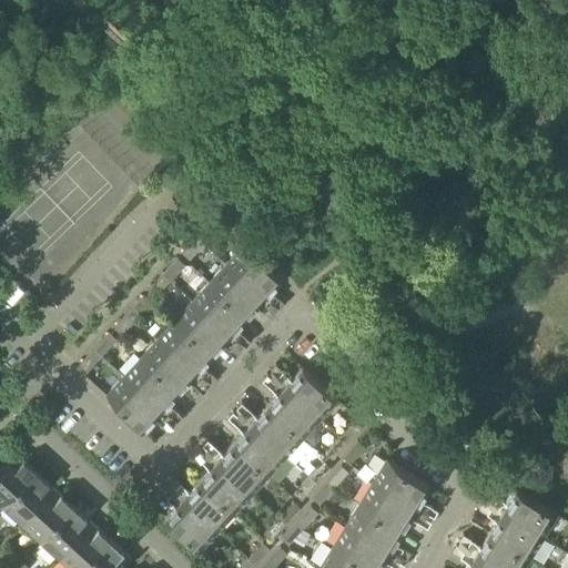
[(0,100),(0,121),(3,125),(16,113),(1,99),(0,100)]
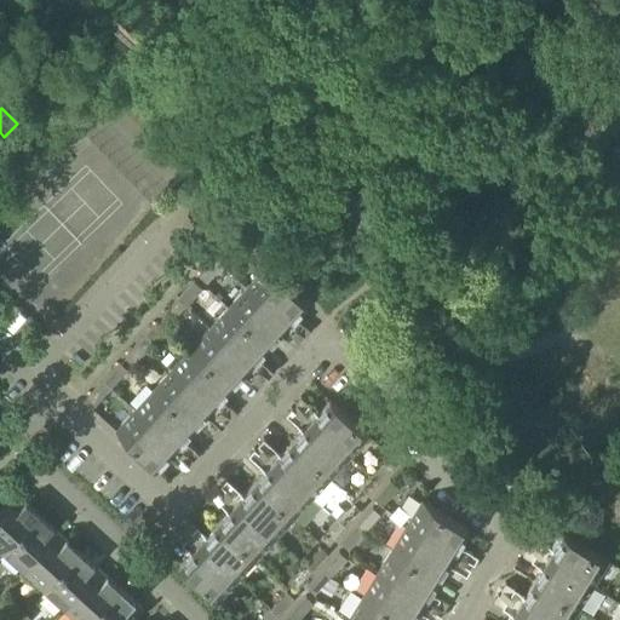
[(216,258),(223,265),(239,248),(231,241),(216,258)]
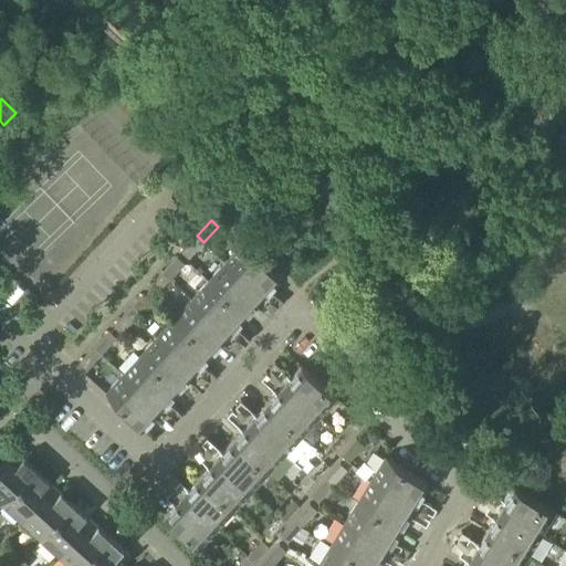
[(188,259),(203,242),(197,236),(181,252),(188,259)]
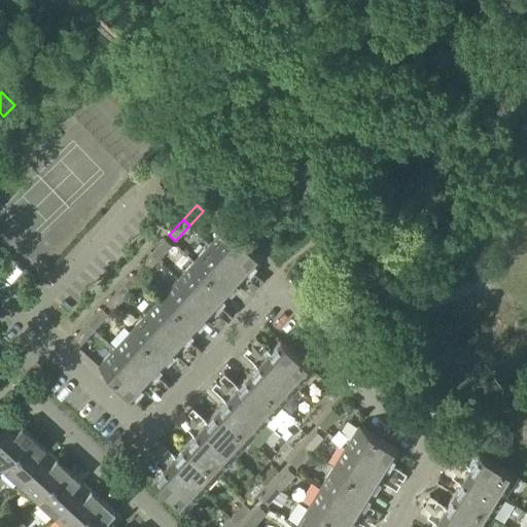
[(194,261),(227,292),(260,257),(226,226),(194,261)]
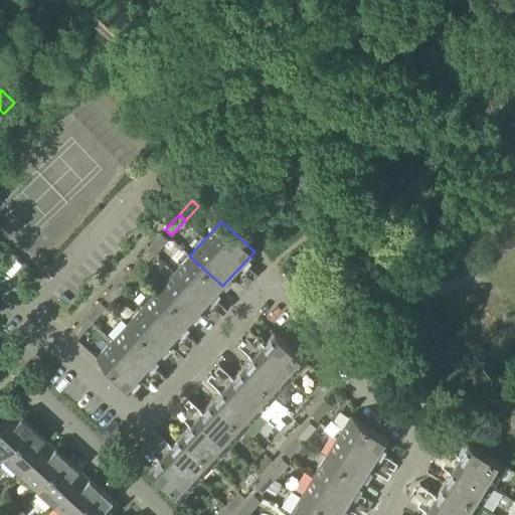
[(148,248),(154,254),(167,239),(161,234),(148,248)]
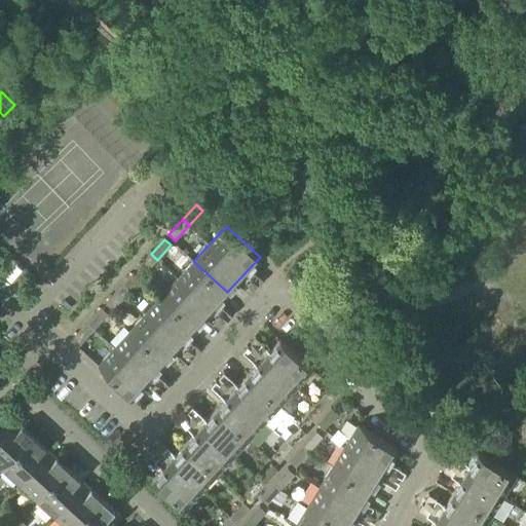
[(144,274),(157,260),(151,254),(138,268),(144,274)]
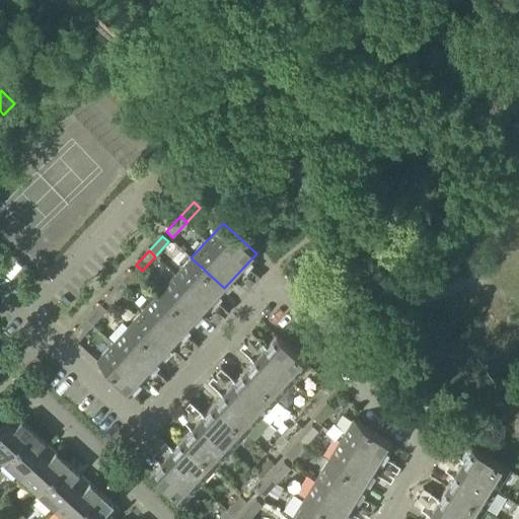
[(193,322),(224,288),(191,257),(159,292),(193,322)]
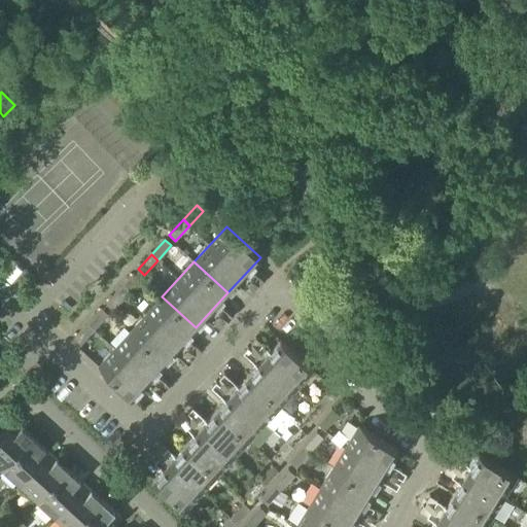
[(259,287),(265,282),(254,273),(249,278),(259,287)]
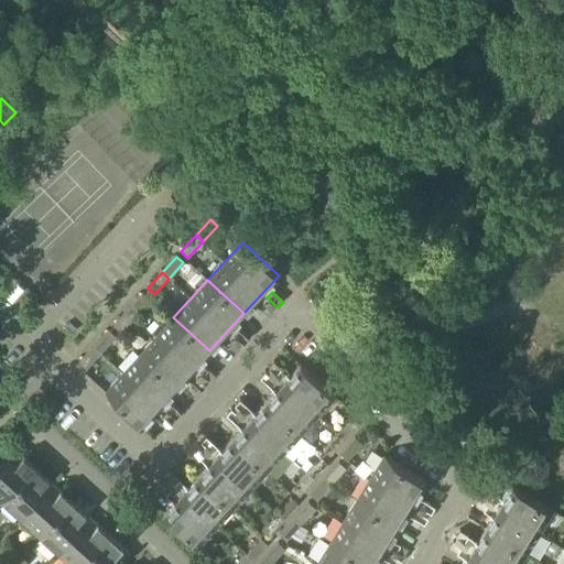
[(128,310),(136,315),(150,300),(142,293),(128,310)]
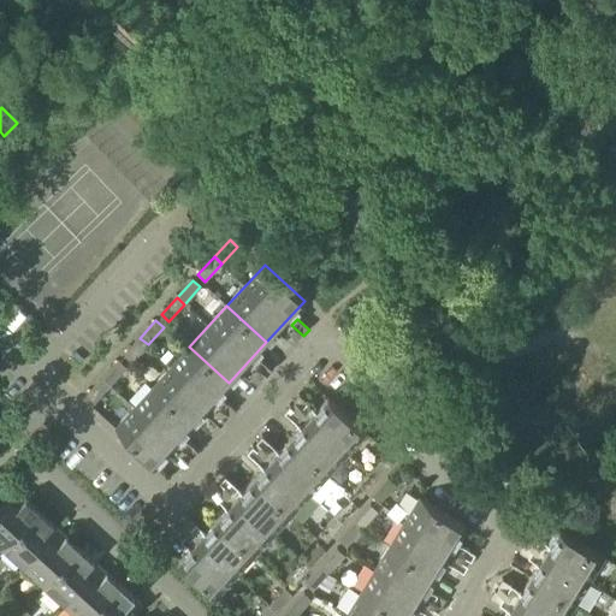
[(294,345),(296,343),(300,339),(288,329),(283,335),(294,345)]
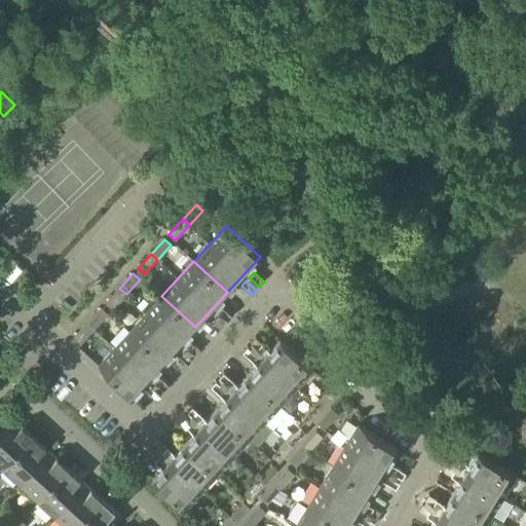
[(112,309),(126,294),(119,289),(106,303),(112,309)]
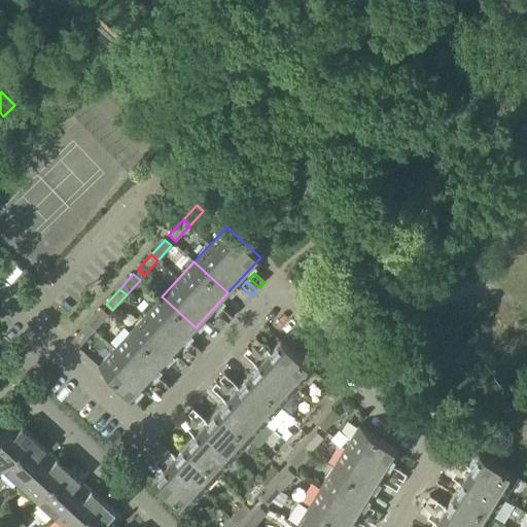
[(130,331),(164,362),(196,327),(162,296),(130,331)]
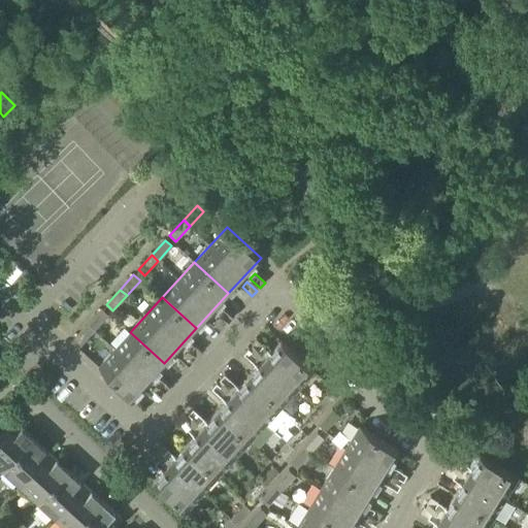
[(228,322),(233,317),(223,307),(219,312),(228,322)]
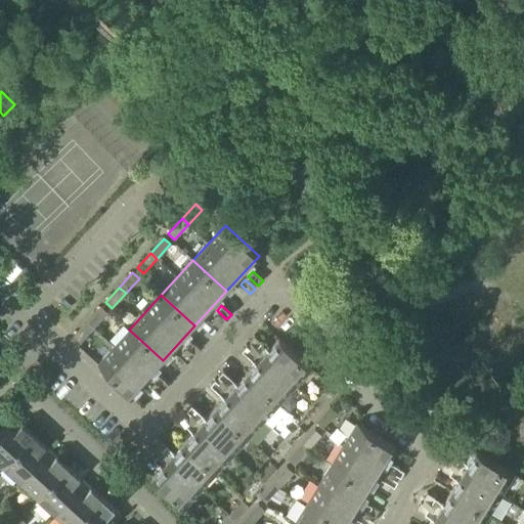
[(87,321),(94,328),(107,312),(101,307),(87,321)]
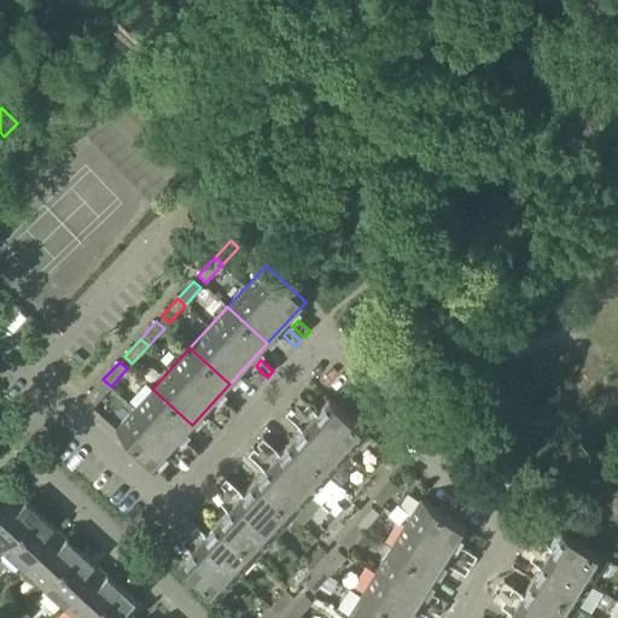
[(257,388),(263,382),(251,371),(246,377),(257,388)]
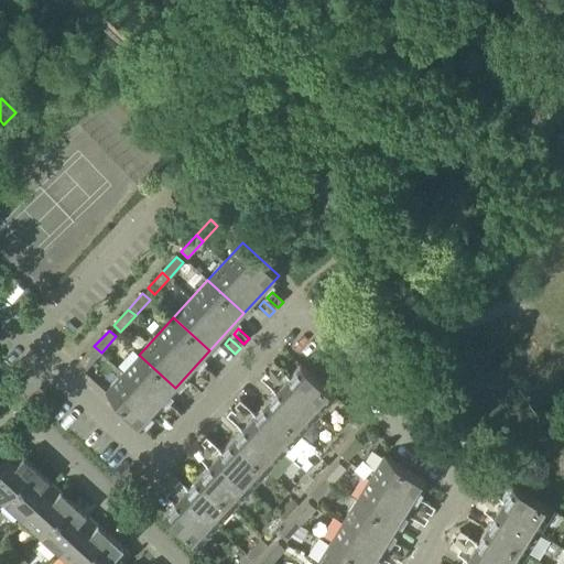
[(87,368),(101,353),(94,346),(79,361),(87,368)]
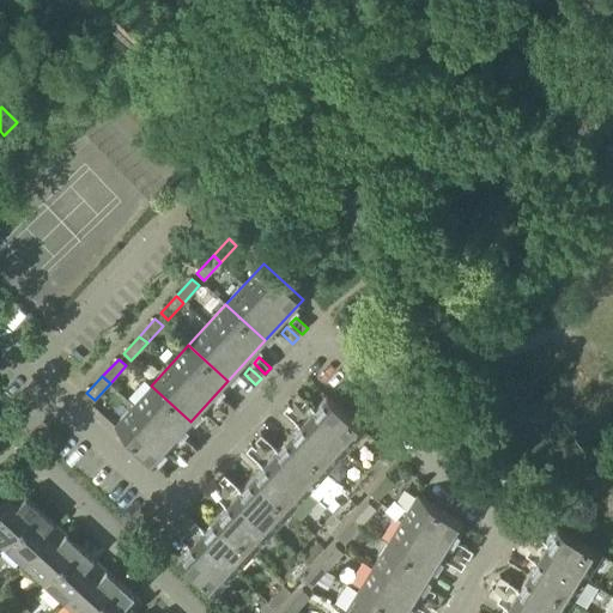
[(114,426),(153,463),(190,422),(151,386),(114,426)]
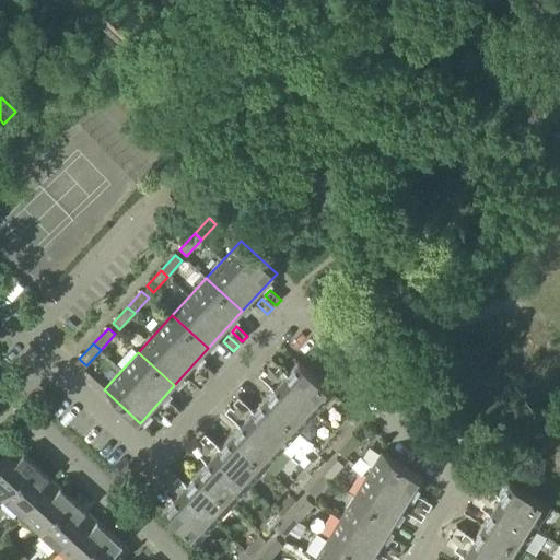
[(277,375),(281,370),(271,360),(267,365),(277,375)]
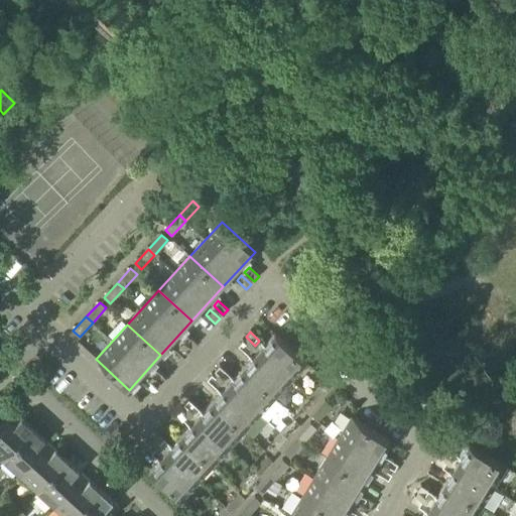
[(242,367),(275,397),(306,363),(273,333),(242,367)]
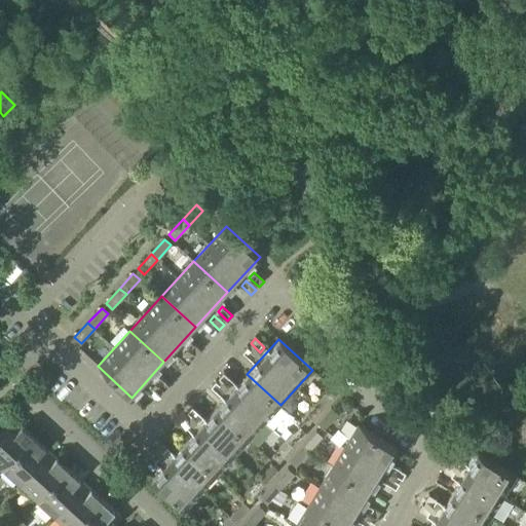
[(195,355),(198,351),(200,349),(191,341),(186,346),(195,355)]
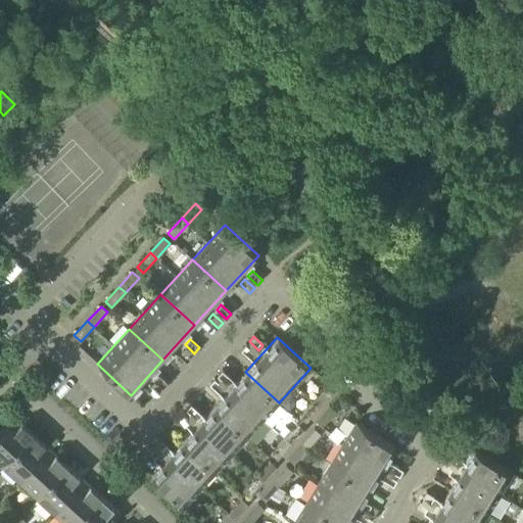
[(250,359),(255,353),(246,344),(241,349),(250,359)]
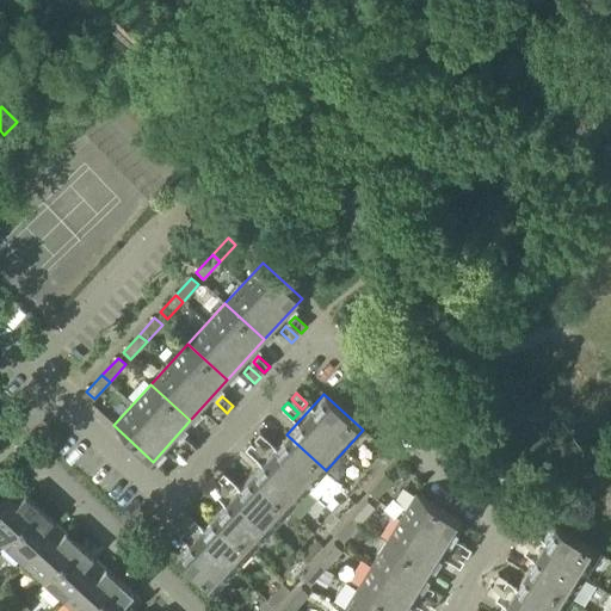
[(217,423),(223,417),(213,406),(207,413),(217,423)]
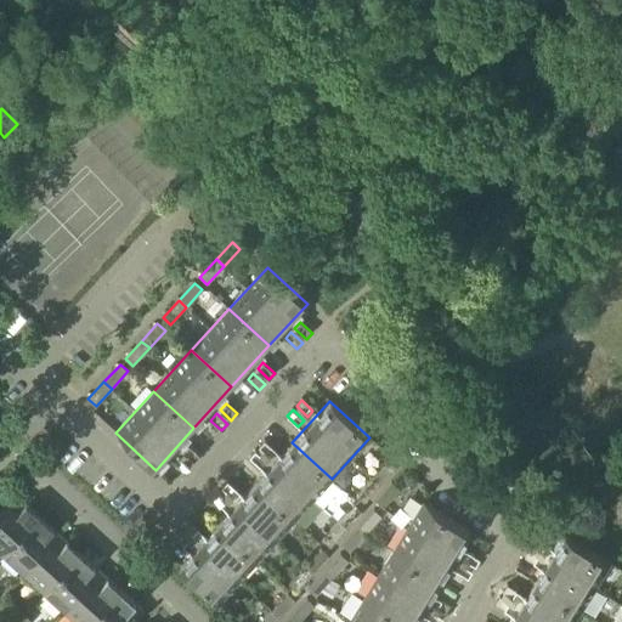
[(270,457),(275,451),(264,441),(259,446),(270,457)]
